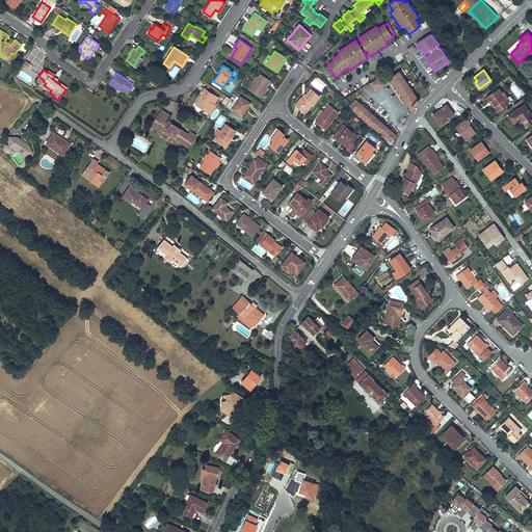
[(410,111),(419,101),(399,73),(389,80),(410,111)]
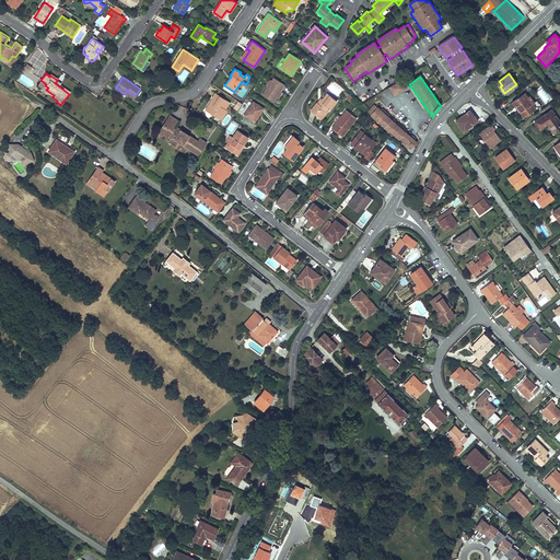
[(263,94),(273,102),(276,97),(280,91),(284,84),(275,78),(272,81),(268,88),(263,94)]
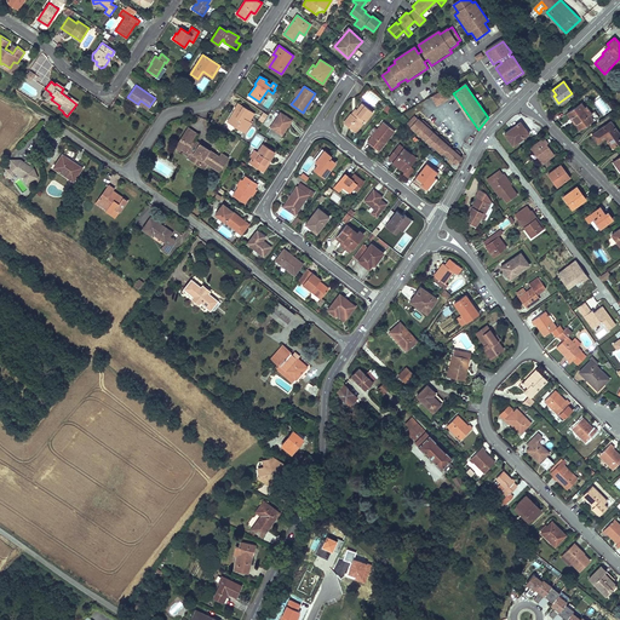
[(51,101),(51,99),(53,97),(50,95),(51,93),(45,89),(41,93),(51,101)]
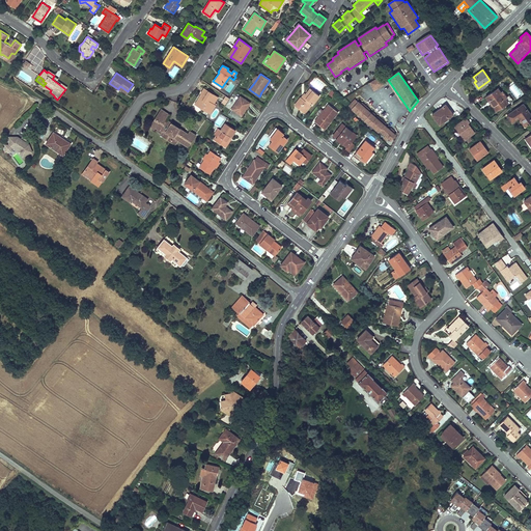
[(384,87),(379,78),(368,84),(373,92),(384,87)]
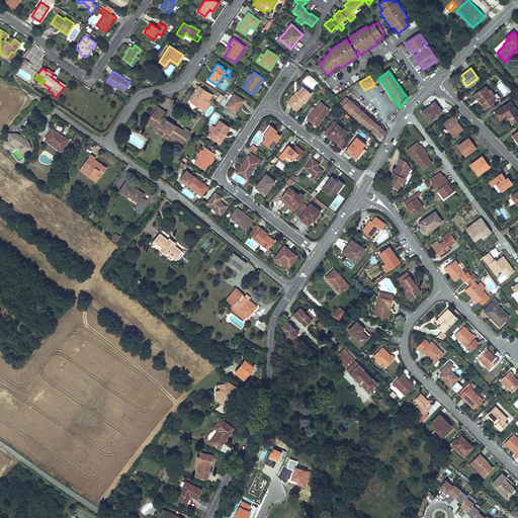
[(196,91),(191,99),(198,104),(197,106),(202,109),(204,105),(207,106),(210,101),(208,100),(210,97),(205,94),(206,91),(198,86),(196,91)]
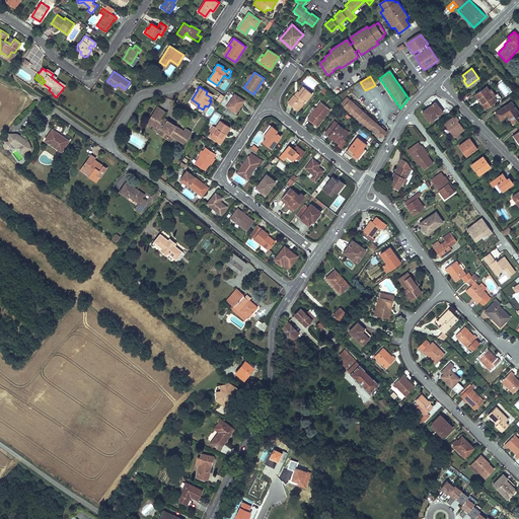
[(294,94),(288,102),(295,109),(302,101),(303,99),(305,101),(312,93),(303,86),(299,92),(295,96),(294,95),(294,94)]
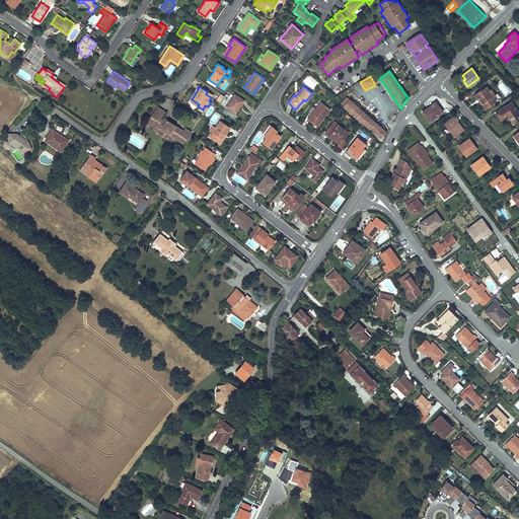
[(487,86),(474,94),(477,99),(479,97),(487,106),(499,98),(496,94),(495,94),(491,89),(490,90),(487,86)]
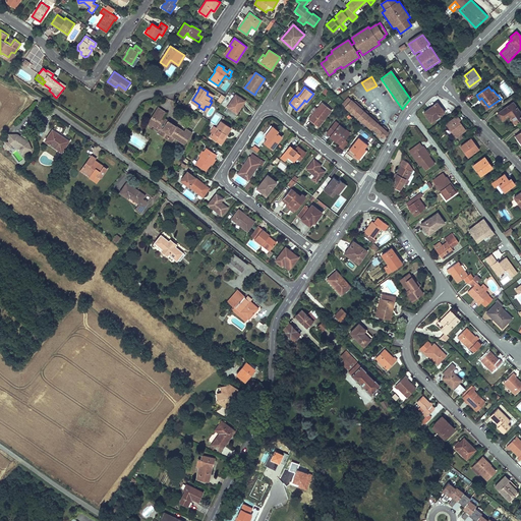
[(240,103),(242,105),(245,101),(236,95),(227,107),(235,112),(239,105),(240,103)]
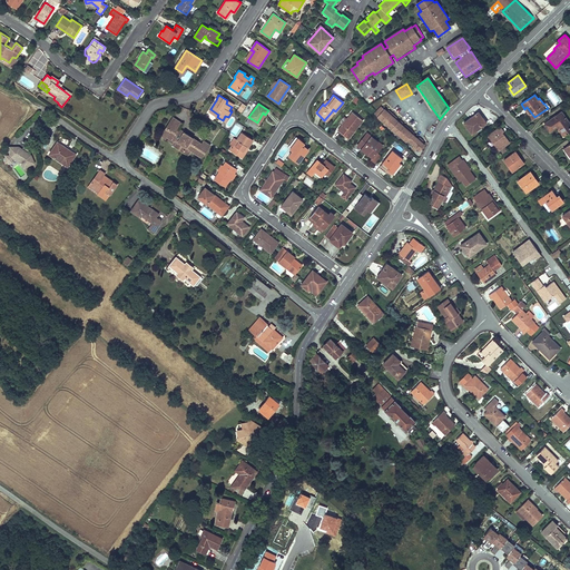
[(377,117),(384,109),(382,107),(374,114),(377,117)]
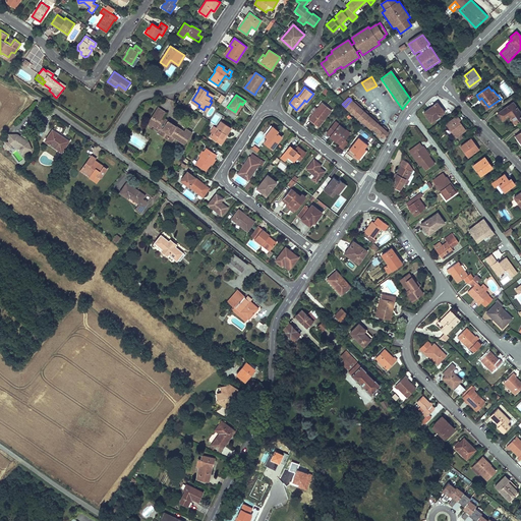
[(481,98),(479,100),(486,109),(488,107),(481,98)]
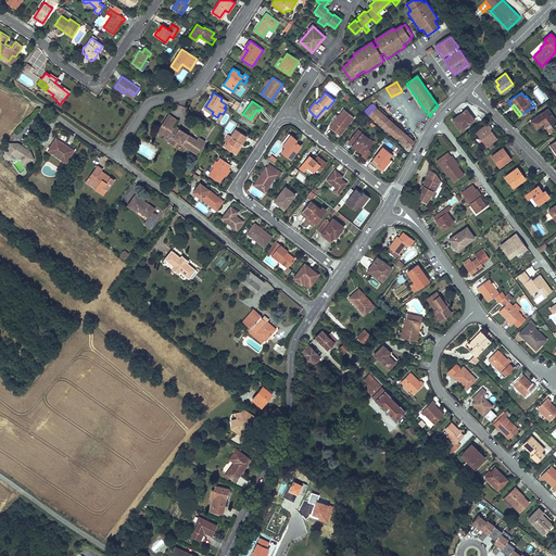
[(381,126),(388,118),(375,106),(368,114),(381,126)]
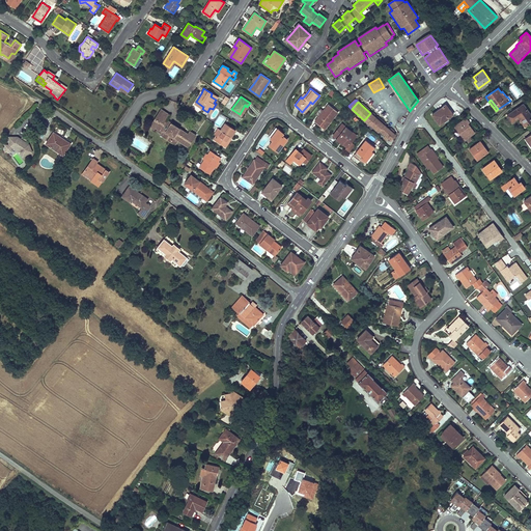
[(309,104),(302,112),(305,113),(311,106),(309,104)]
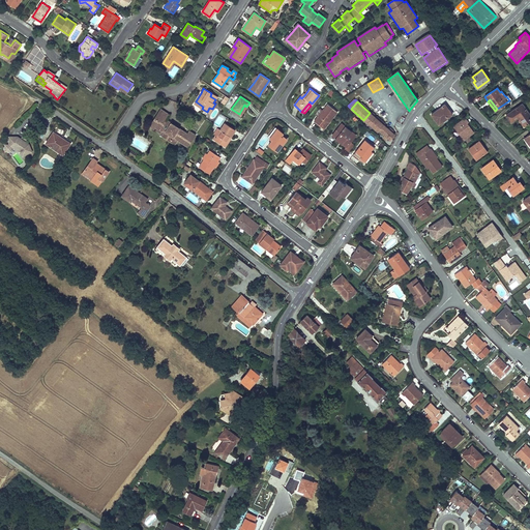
[(314,121),(324,128),(337,112),(328,104),(323,111),(318,116),(314,121)]
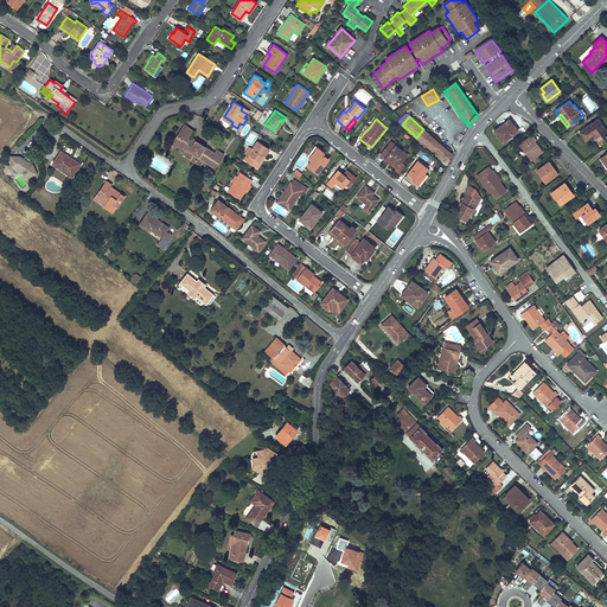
[(502,142),(512,134),(512,133),(515,131),(511,126),(512,123),(509,119),(493,131),(502,142)]
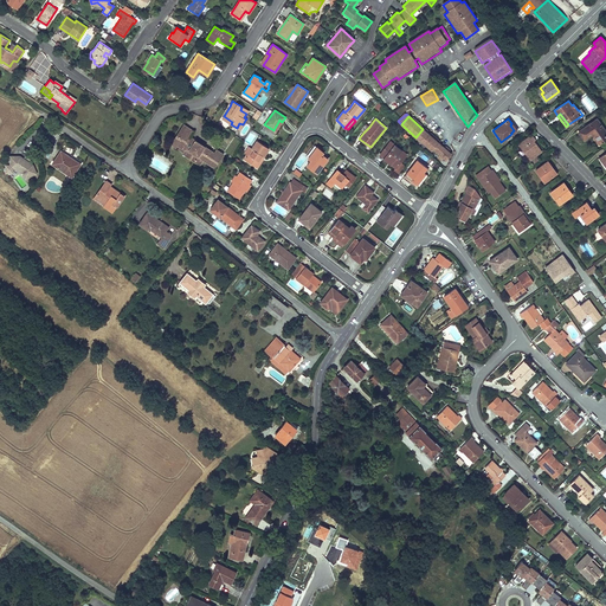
[(597,118),(579,131),(585,140),(592,134),(594,133),(600,142),(605,137),(605,129),(605,130),(597,118)]
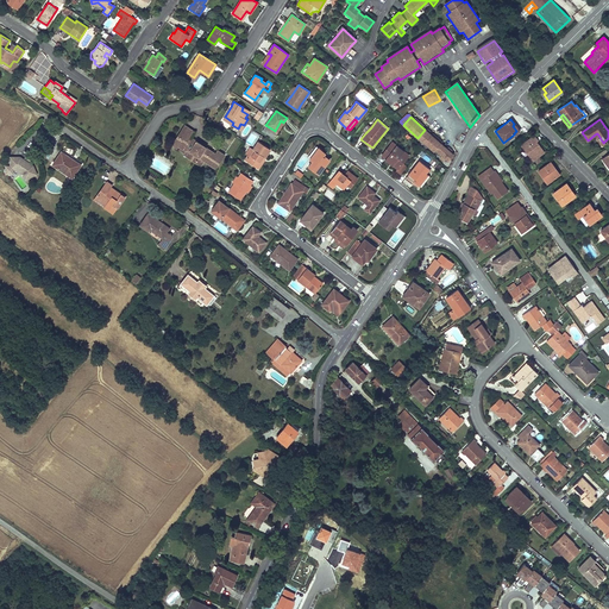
[(195,132),(184,125),(171,144),(177,148),(179,146),(183,150),(186,146),(190,150),(186,156),(195,162),(199,157),(203,161),(211,164),(212,162),(218,165),(225,155),(217,150),(215,154),(196,140),(195,143),(190,139),(192,138),(195,132)]
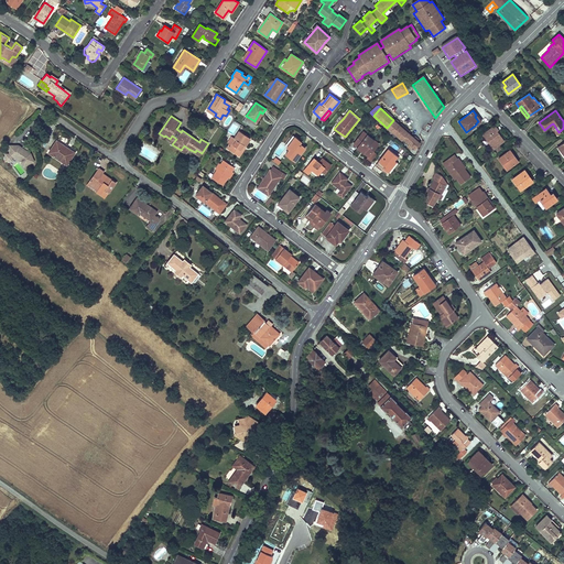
[(420,143),(393,120),(387,128),(393,132),(405,143),(408,142),(410,143),(408,145),(411,149),(413,147),(415,149),(420,143)]
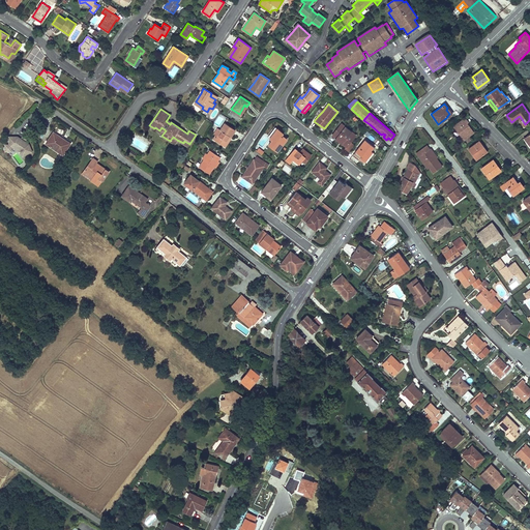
[(468,121),(465,118),(453,126),(464,140),(464,139),(468,136),(473,133),(466,122),(468,121)]
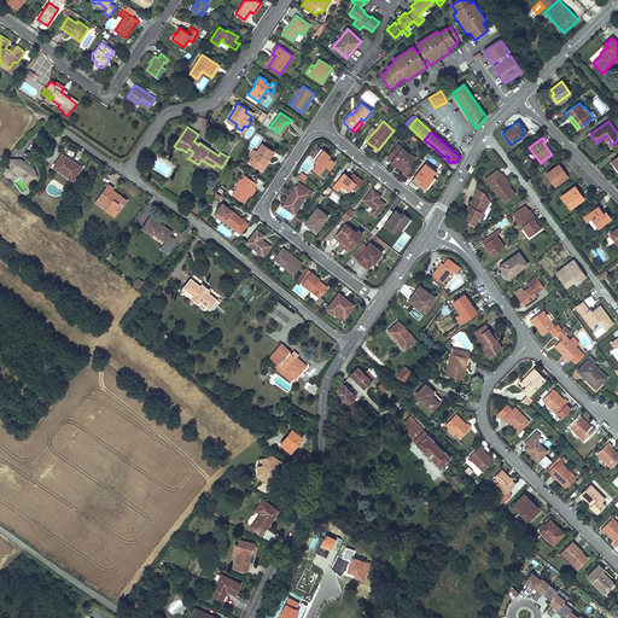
[(249,162),(260,169),(267,158),(268,159),(274,151),(262,143),(257,151),(256,151),(252,157),(249,162)]
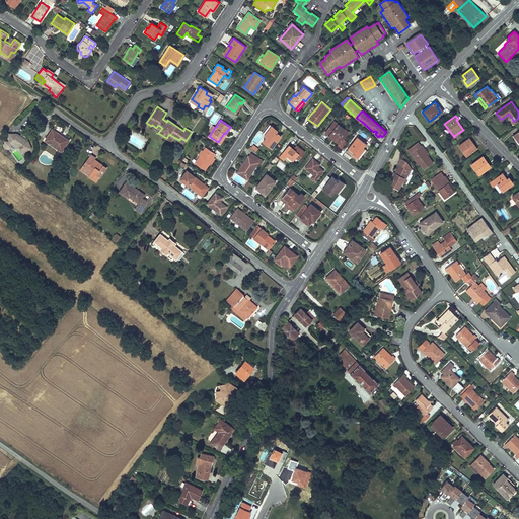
[(328,136),(339,144),(348,132),(335,121),(325,132),(329,135),(328,136)]
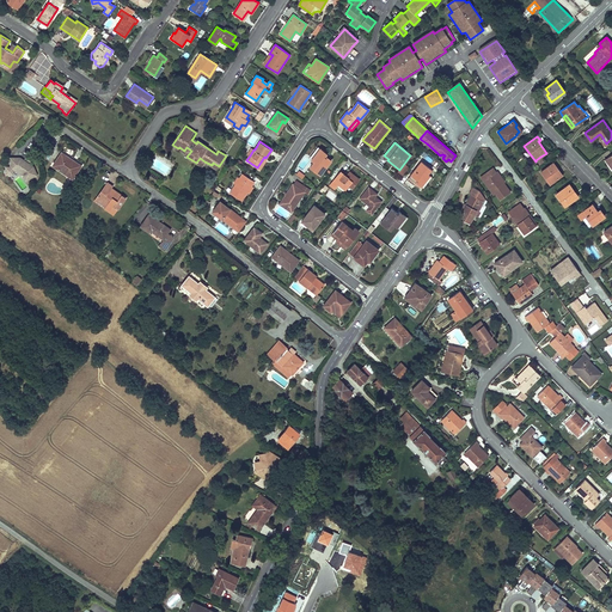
[(320,175),(331,160),(325,155),(326,153),(320,148),(311,159),(313,161),(310,166),(320,175)]
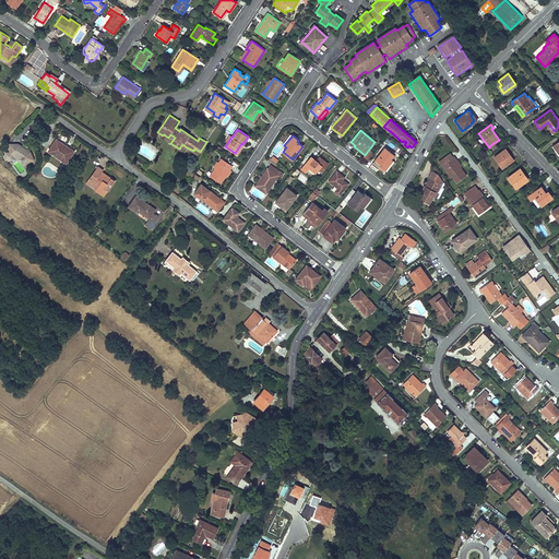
[(74,152),(57,139),(49,151),(67,163),(74,152)]
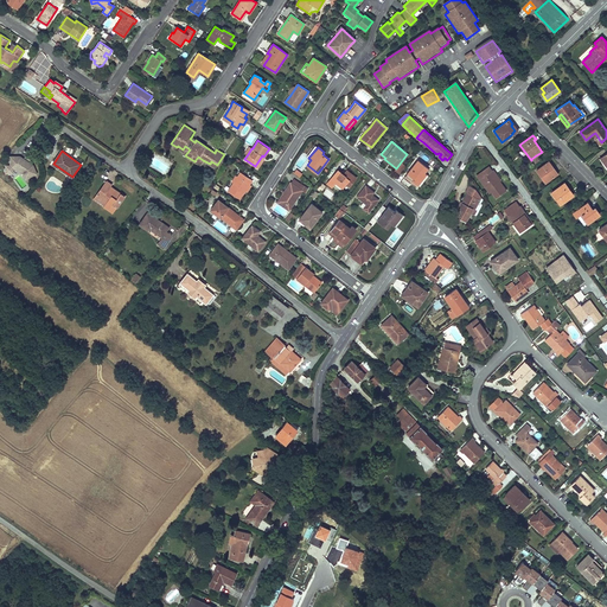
[(255,166),(257,168),(264,158),(263,157),(262,155),(255,166)]
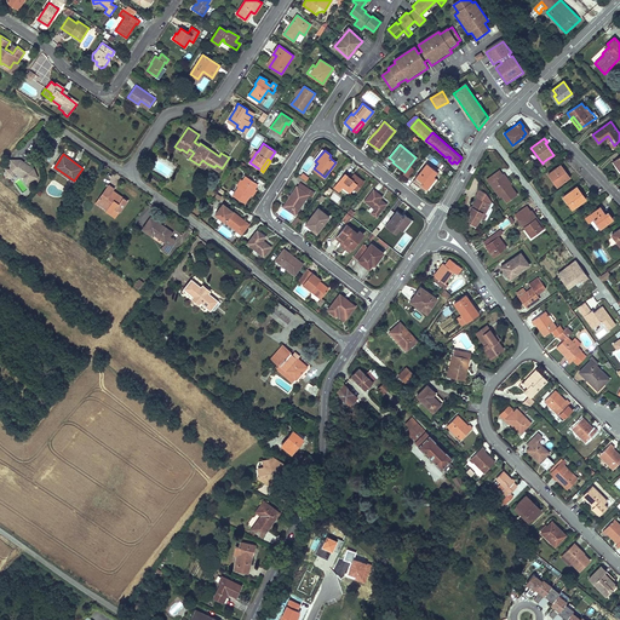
[(10,168),(10,172),(13,172),(17,172),(23,177),(26,183),(38,177),(33,168),(21,160),(11,160),(10,168)]
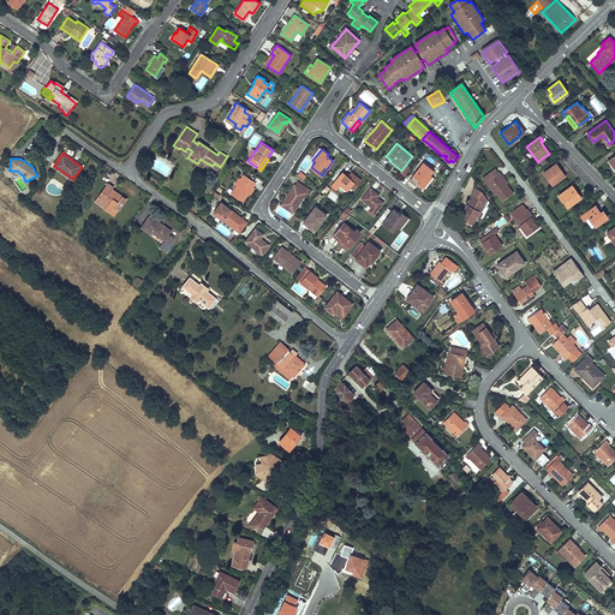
[(424,162),(412,175),(419,180),(417,183),(425,189),(435,178),(431,175),(430,174),(434,169),(424,162)]
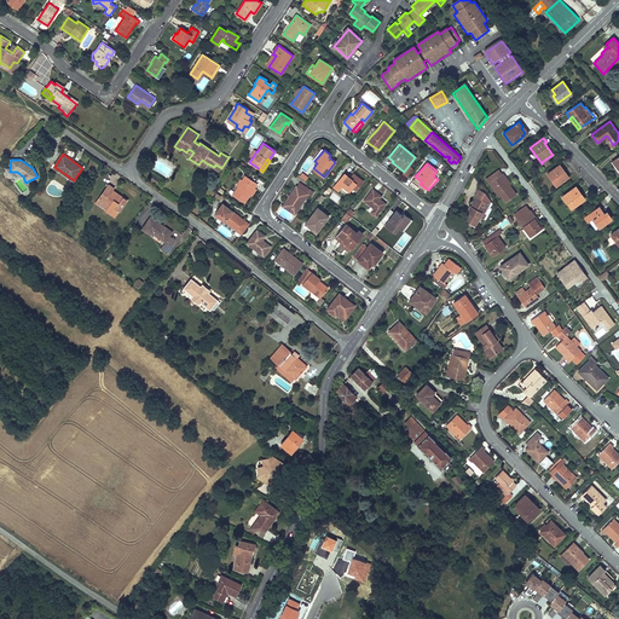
[(556,185),(567,178),(561,171),(563,169),(560,165),(548,174),(556,185)]
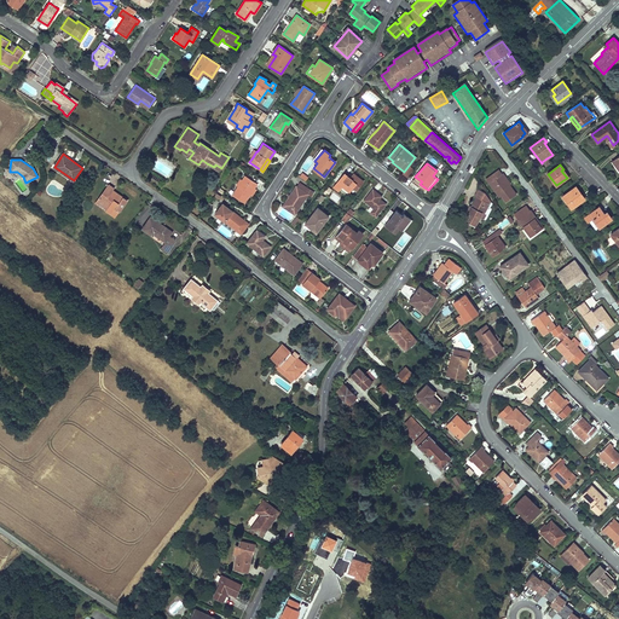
[(490,183),(502,174),(498,171),(486,179),(490,183)]
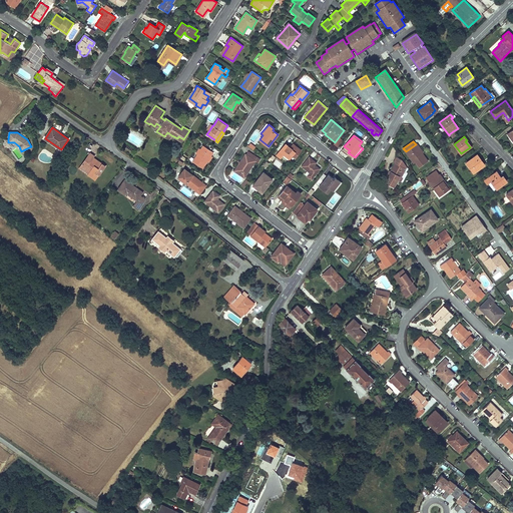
[(286,143),(277,155),(280,158),(282,156),(283,153),(289,158),(290,158),(293,154),(296,157),(301,150),(293,144),(292,146),(290,147),(289,146),(286,143)]
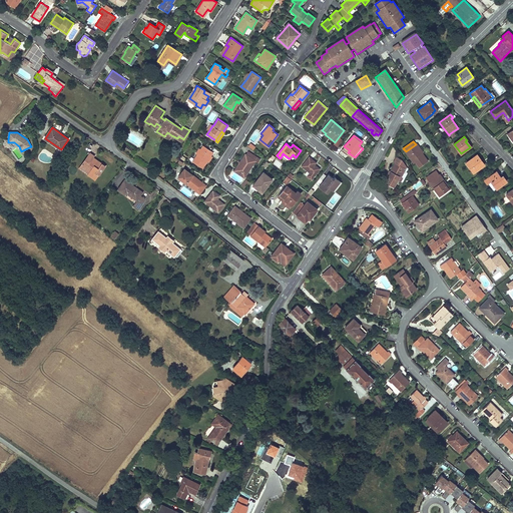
[(419,167),(428,161),(422,153),(418,147),(419,147),(417,143),(416,144),(406,151),(408,155),(410,154),(415,161),(419,167)]
